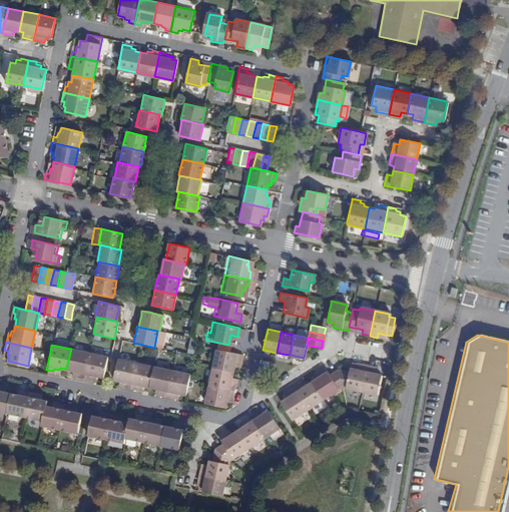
[(89,353),(71,349),(66,369),(72,371),(72,373),(77,374),(76,376),(83,378),(89,353)]
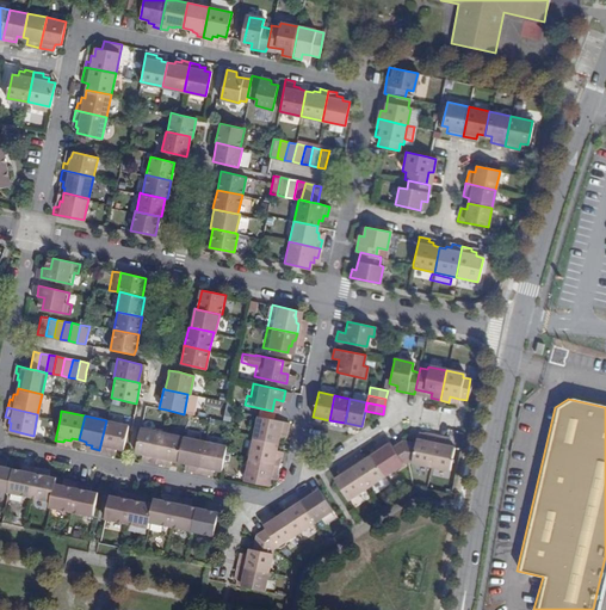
[(286,431),(288,423),(257,416),(252,437),(277,443),(278,435),(282,436),(283,430),(286,431)]
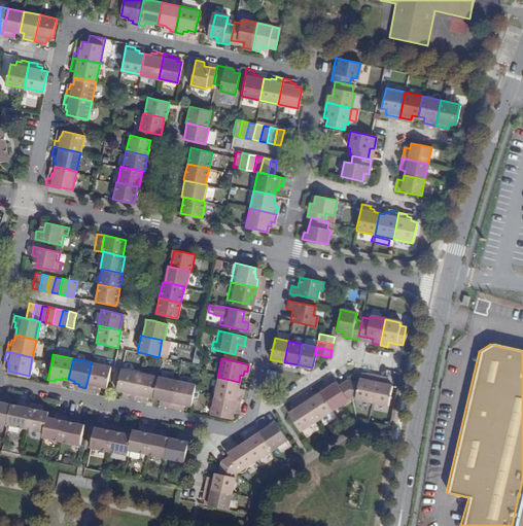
[(110,366),(92,362),(85,388),(93,389),(94,387),(99,388),(99,386),(106,387),(110,366)]
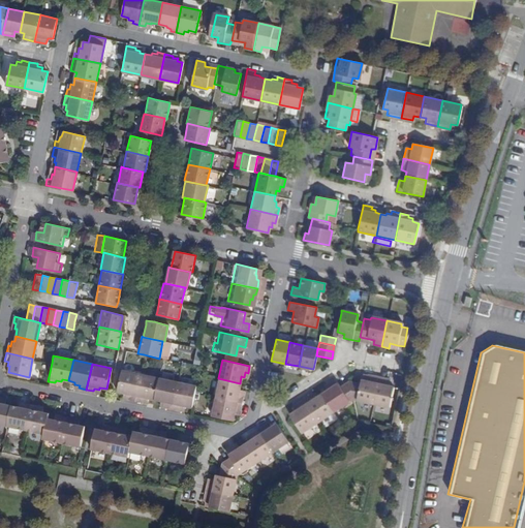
[(134,400),(140,374),(121,370),(117,391),(123,393),(123,395),(122,397),(127,398),(134,400)]
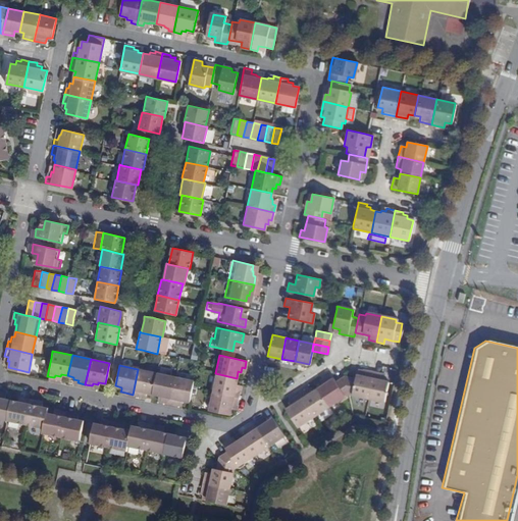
[(151,394),(156,372),(138,369),(133,395),(140,396),(141,394),(145,395),(145,393),(151,394)]
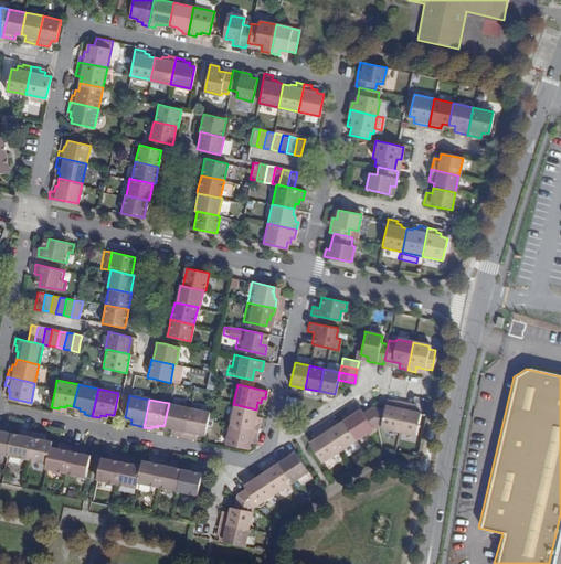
[(372,413),(377,427),(397,432),(402,404),(390,401),(389,408),(384,406),(381,415),(372,413)]
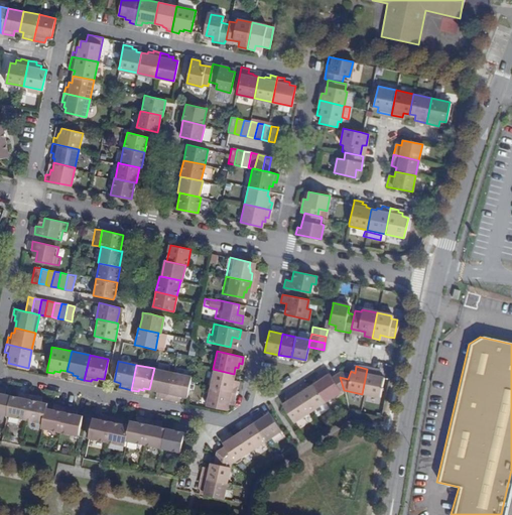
[(166,397),(172,372),(154,368),(149,389),(155,390),(155,392),(159,393),(158,396),(166,397)]
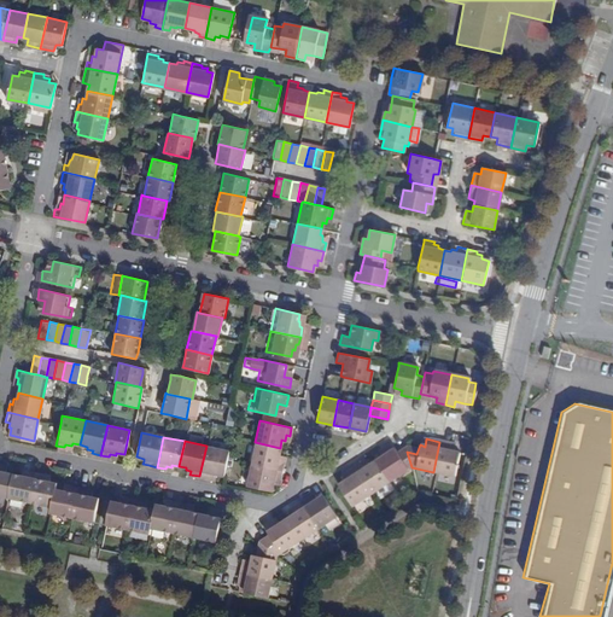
[(280,448),(255,442),(250,464),(282,470),(284,463),(280,460),(281,455),(279,454),(280,448)]
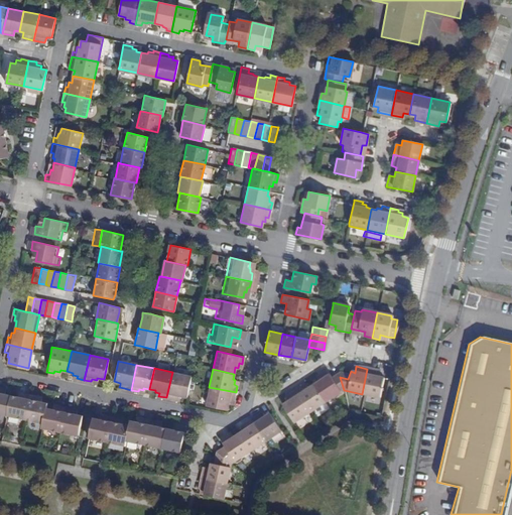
[(378,377),(379,371),(367,369),(362,394),(378,398),(383,378),(378,377)]
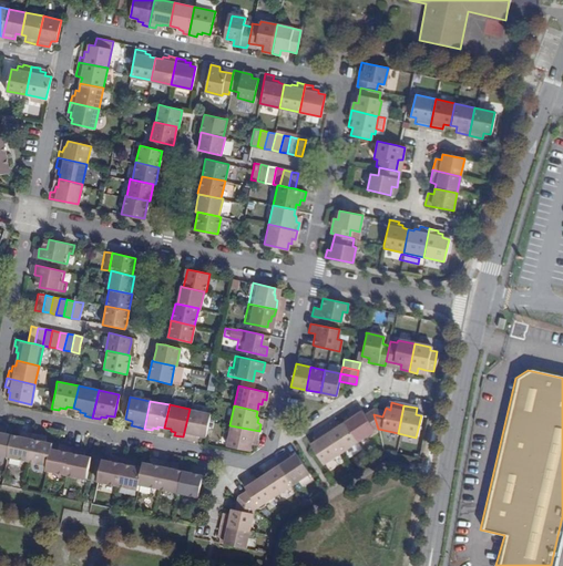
[(343,422),(357,443),(378,429),(374,414),(367,419),(358,407),(352,410),(354,413),(349,417),(349,418),(343,422)]
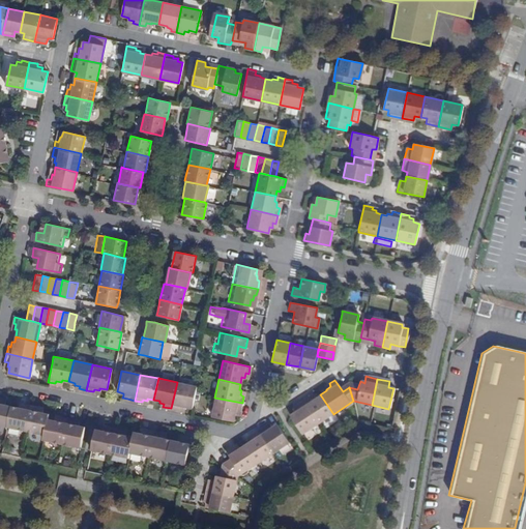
[(191,407),(194,392),(196,386),(177,382),(171,408),(178,410),(179,407),(184,408),(184,406),(191,407)]
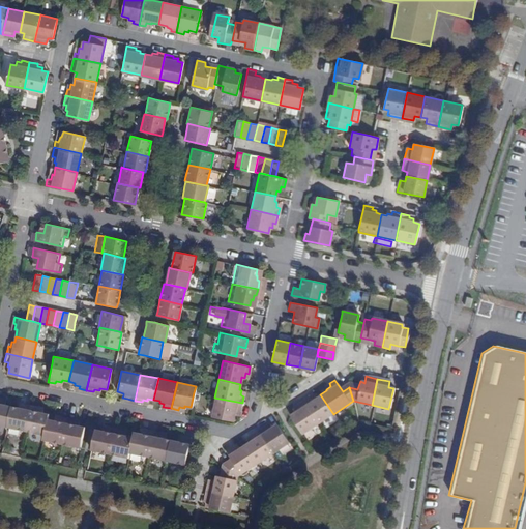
[(302,401),(317,423),(333,414),(320,394),(317,397),(316,395),(311,399),(309,397),(302,401)]
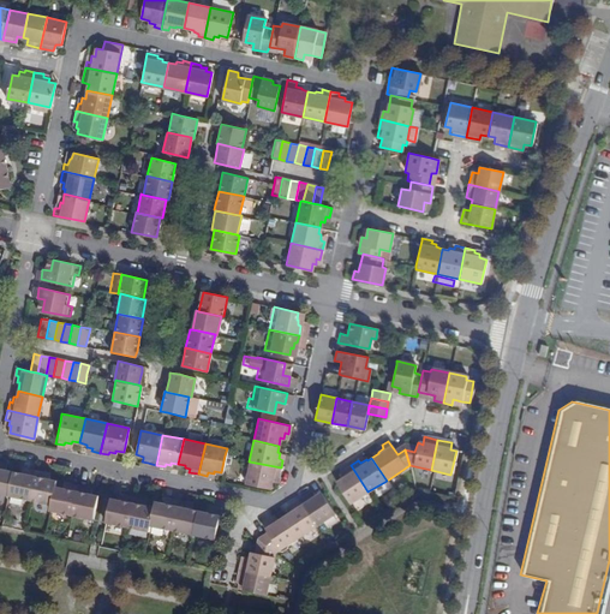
[(281,468),(249,462),(245,482),(270,488),(271,481),(274,482),(275,476),(279,477),(281,468)]
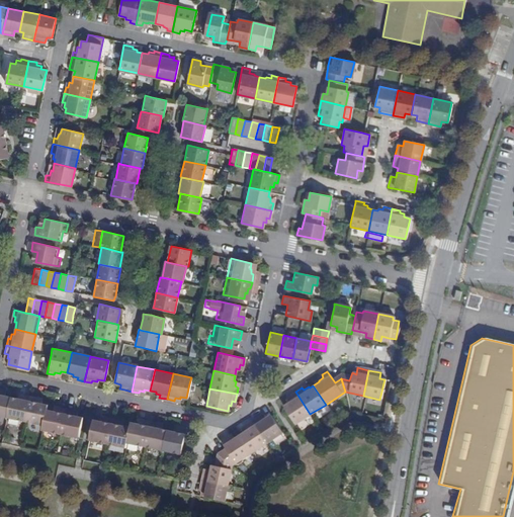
[(0,417),(6,418),(11,398),(3,397),(4,395),(0,394),(0,391),(0,417)]
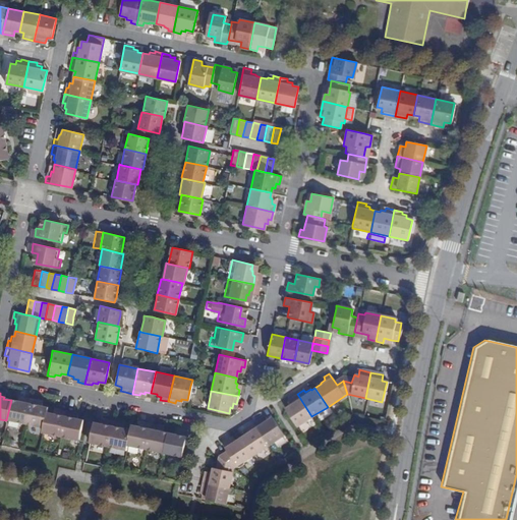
[(284,407),(296,426),(311,416),(297,394),(291,397),(293,400),(289,402),(290,403),(284,407)]
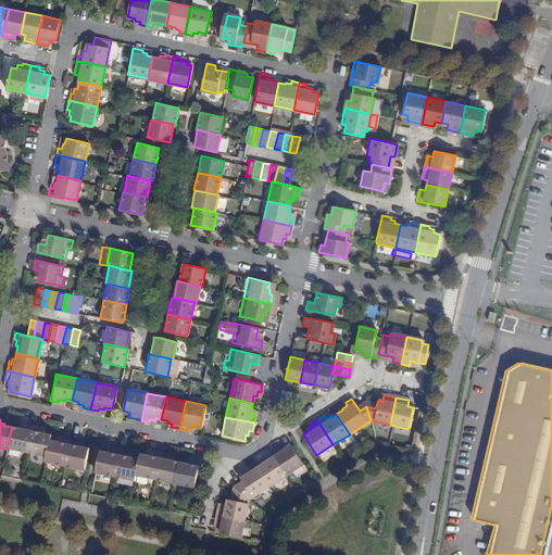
[(16,451),(27,453),(33,427),(26,425),(25,428),(20,427),(19,429),(12,427),(7,449),(16,451)]
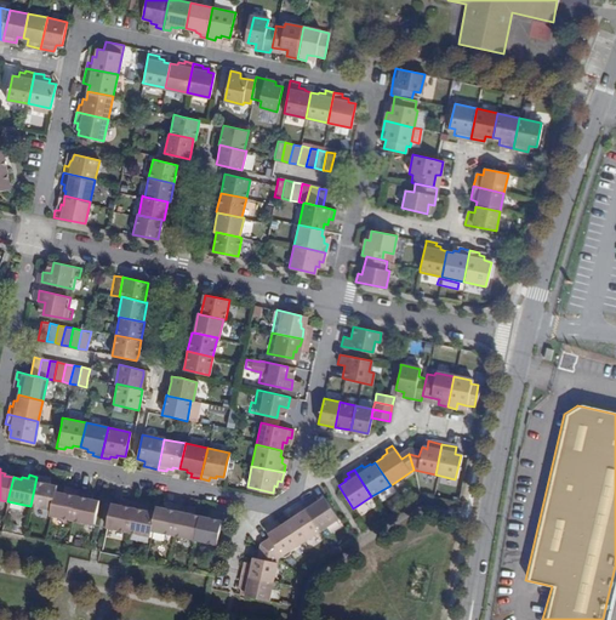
[(30,506),(53,511),(57,493),(58,487),(50,485),(50,483),(45,482),(45,478),(36,477),(30,506)]
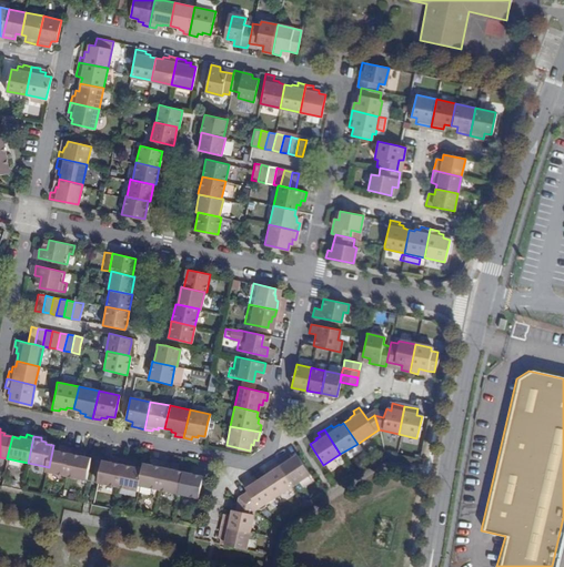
[(340,454),(343,459),(360,448),(358,444),(340,454)]
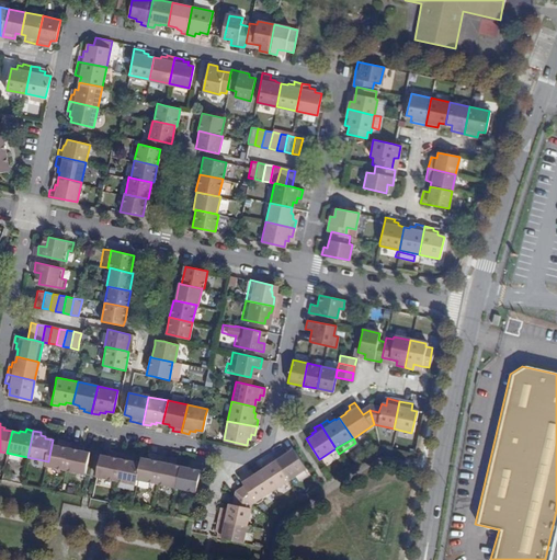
[(47,468),(67,472),(74,444),(66,443),(65,445),(59,444),(59,446),(52,445),(48,461),(47,468)]
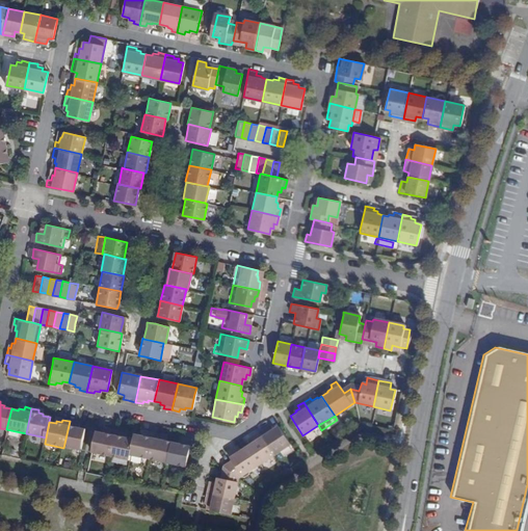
[(70,421),(63,448),(82,451),(87,429),(81,428),(81,426),(76,425),(76,422),(70,421)]
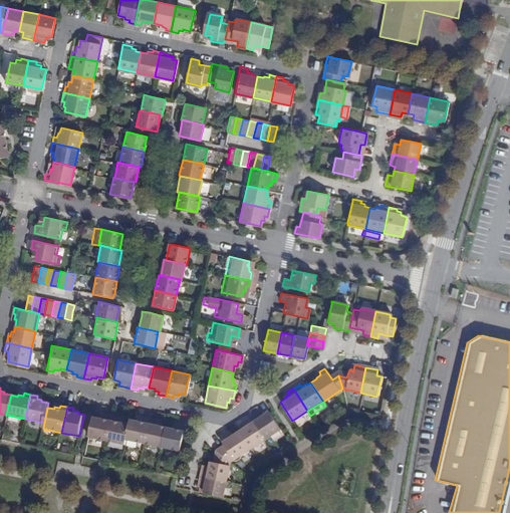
[(249,417),(263,440),(279,429),(267,411),(263,414),(262,413),(257,416),(255,413),(249,417)]
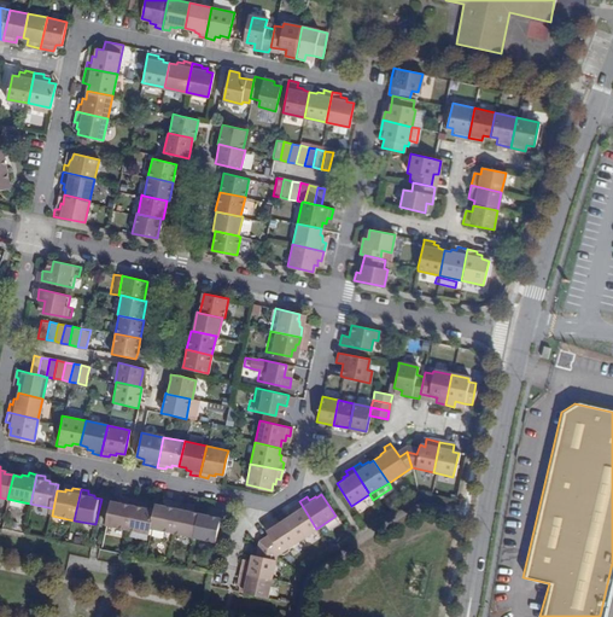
[(115,502),(109,528),(130,531),(136,501),(128,499),(128,502),(122,501),(121,504),(115,502)]
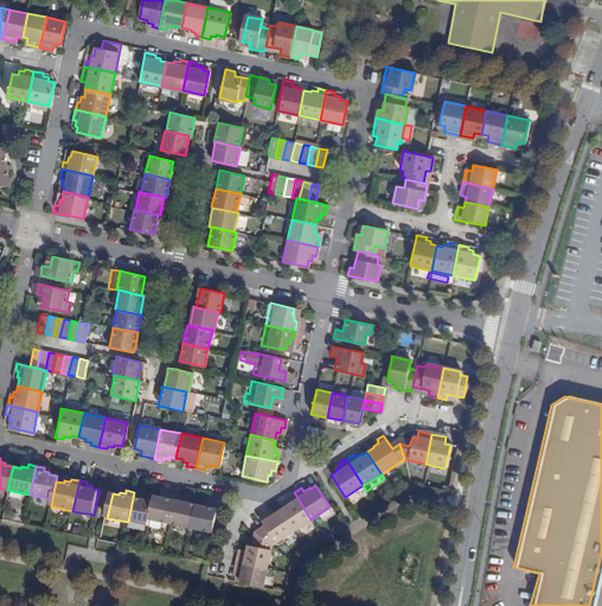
[(134,492),(128,522),(149,527),(151,522),(154,502),(148,501),(148,498),(142,497),(143,493),(134,492)]
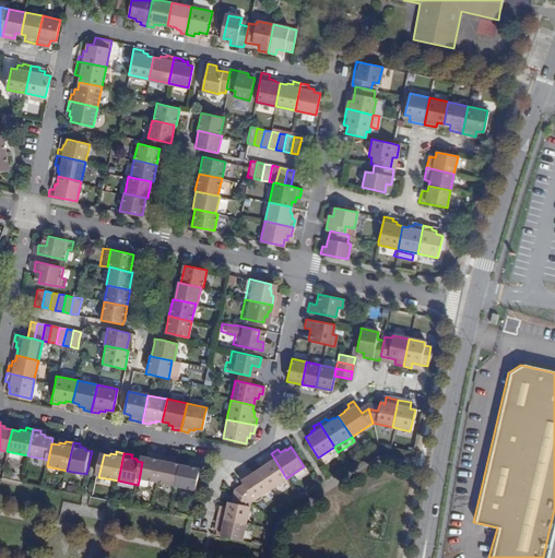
[(257,470),(269,489),(286,478),(271,453),(264,458),(267,461),(262,464),(263,465),(257,470)]
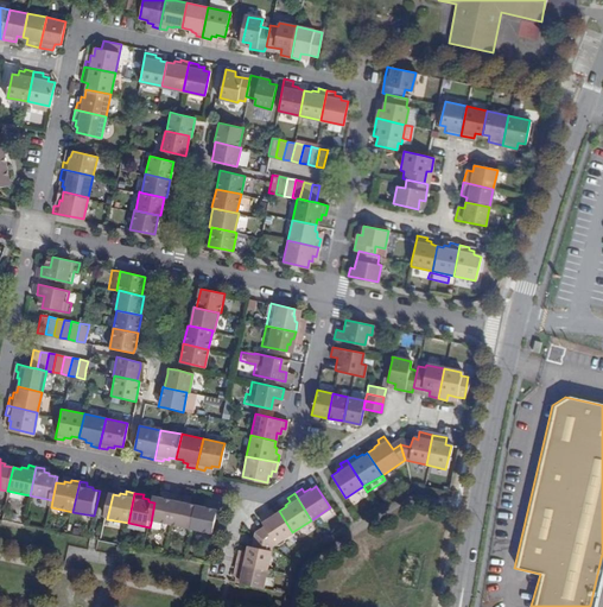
[(151,523),(172,526),(178,497),(170,494),(169,498),(163,497),(163,498),(156,497),(154,503),(151,523)]
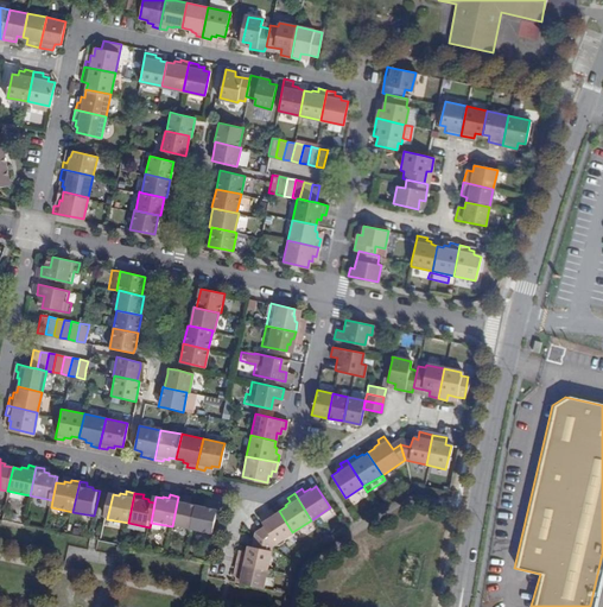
[(178,497),(172,526),(192,531),(198,506),(191,504),(191,503),(185,501),(186,498),(178,497)]
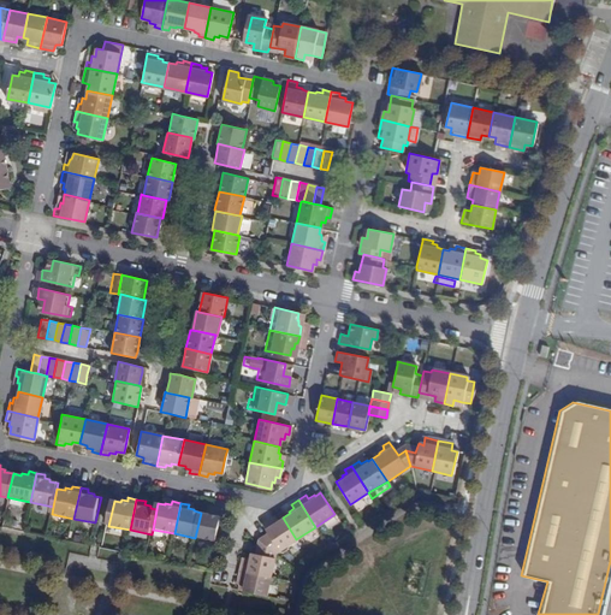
[(201,513),(195,538),(217,543),(223,512),(214,509),(213,513),(208,512),(207,514),(201,513)]
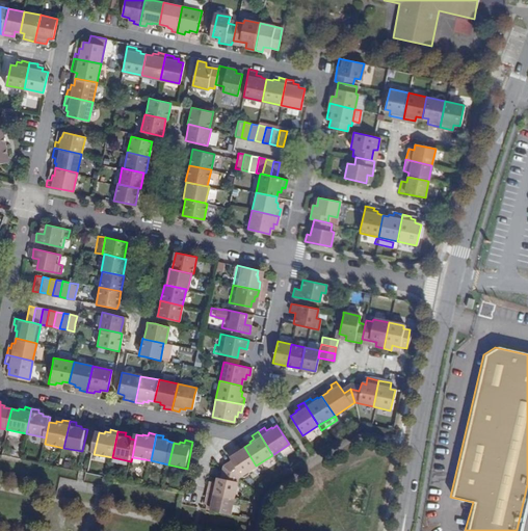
[(228,469),(238,477),(256,466),(244,447),(239,450),(238,448),(234,452),(232,449),(226,453),(233,465),(228,469)]
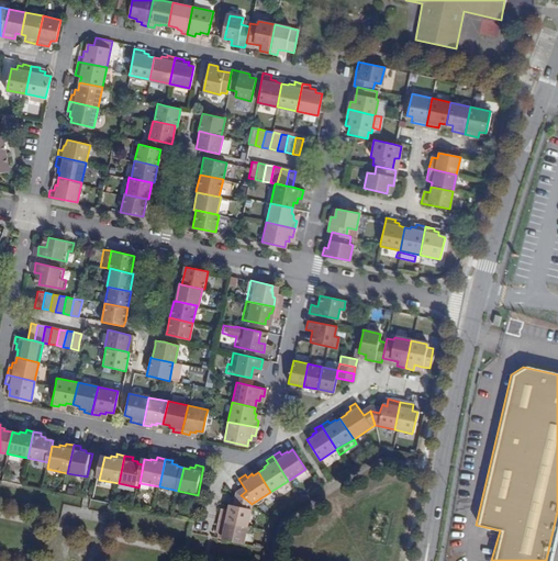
[(219,520),(246,526),(252,504),(241,495),(237,507),(229,505),(227,511),(221,508),(219,520)]
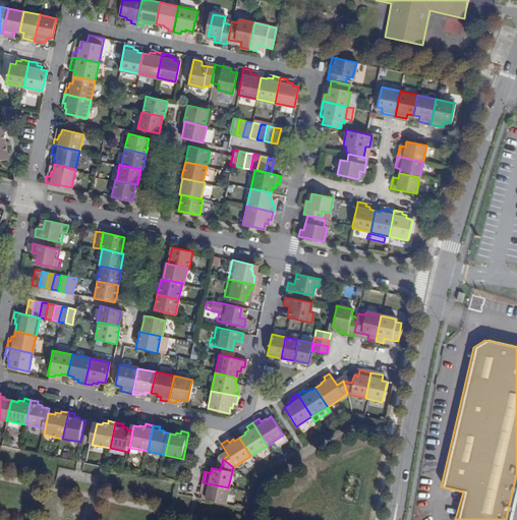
[(206,495),(206,499),(225,504),(228,487),(203,482),(200,494),(206,495)]
